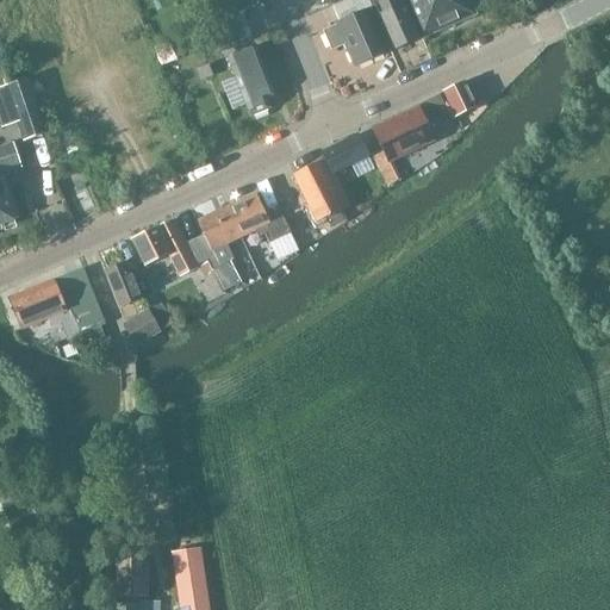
[(222,49),(230,45),(253,37),(243,10),(235,13),(230,0),(222,0),(201,7),(209,25),(213,24),(222,49)]
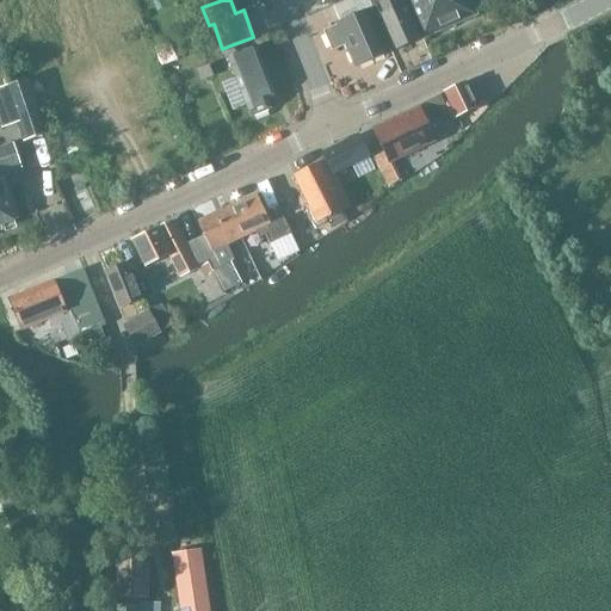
[(340,24),(323,32),(332,51),(346,44),(356,67),(388,53),(365,0),(343,0),(333,4),(332,5),(340,24)]
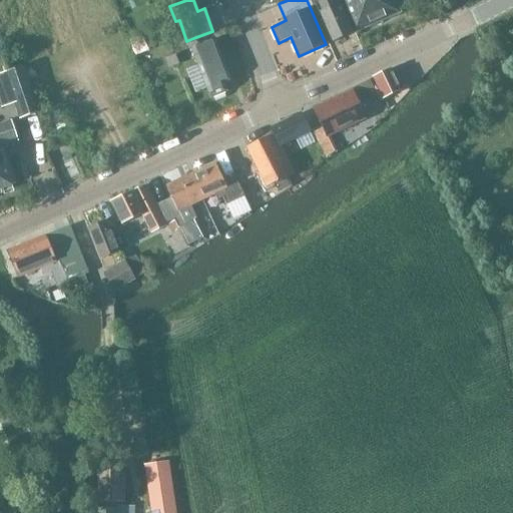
[(308,0),(310,3),(317,1),(321,11),(317,13),(327,34),(330,33),(333,40),(334,39),(350,32),(338,4),(335,0),(308,0)]
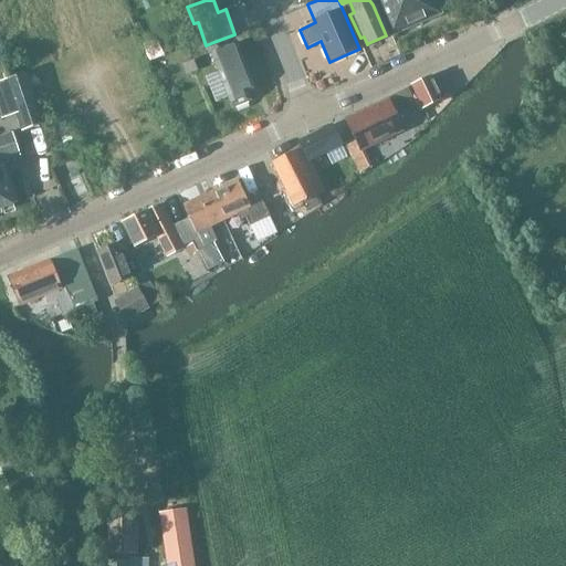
[(374,0),(389,35),(441,13),(435,0),(374,0)]
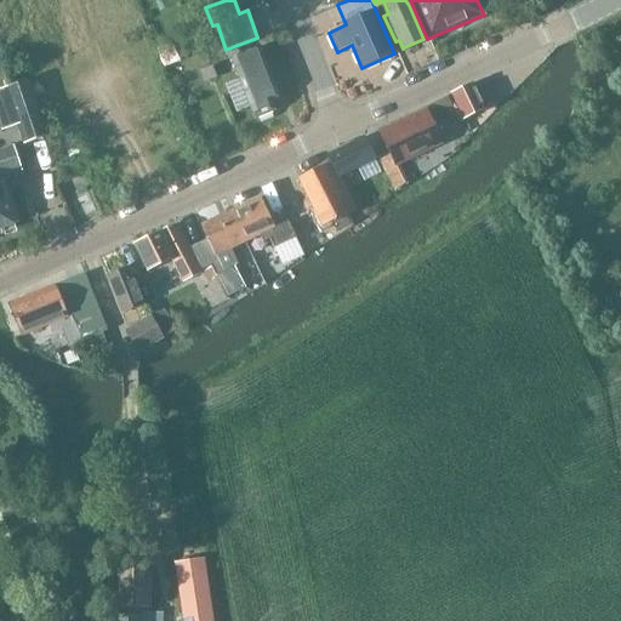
[(261,46),(232,58),(255,118),(275,110),(273,102),(280,98),(261,46)]
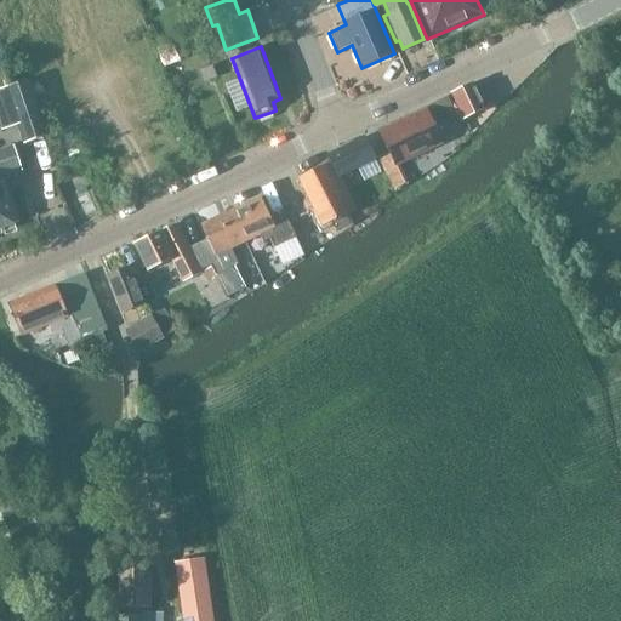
[(206,80),(217,77),(212,64),(201,69),(206,80)]
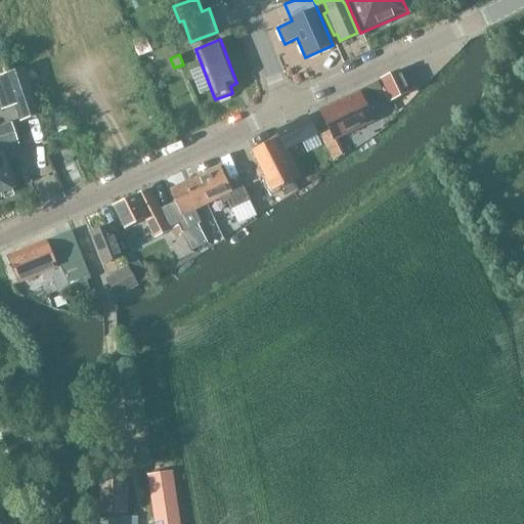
[(406,87),(416,82),(408,66),(382,78),(391,99),(408,91),(406,87)]
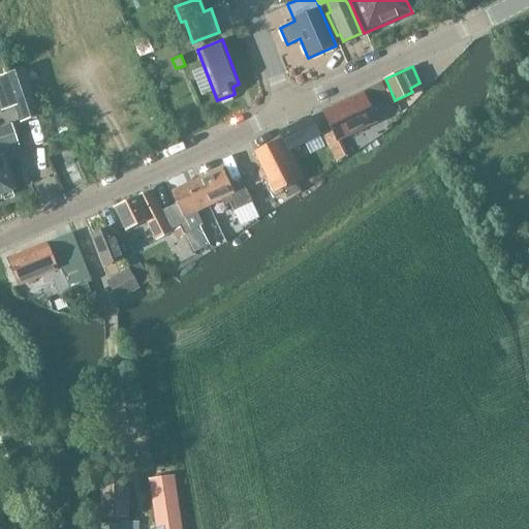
[(25,68),(5,74),(22,122),(41,115),(25,68)]
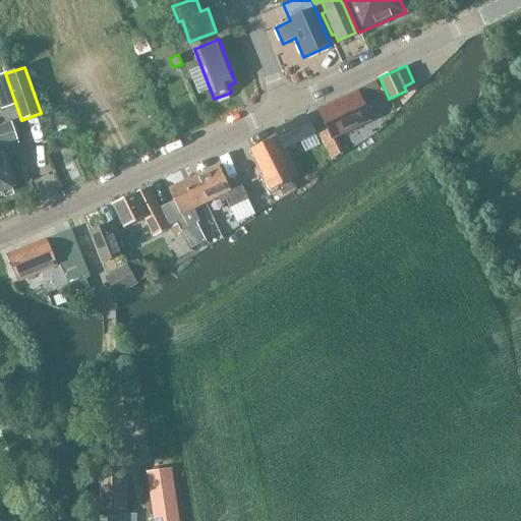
[(317,111),(326,128),(317,132),(331,159),(342,154),(335,137),(370,120),(357,93),(317,111)]
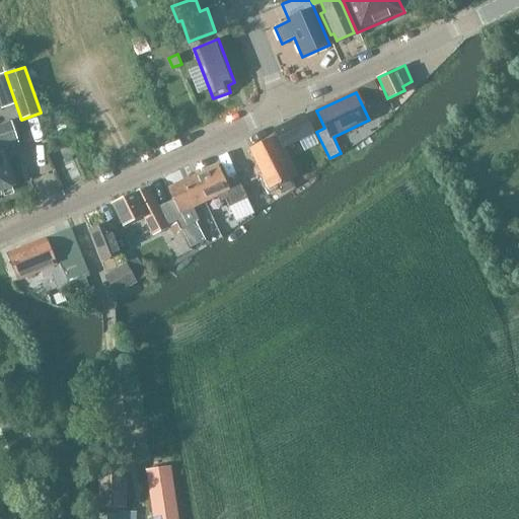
[(276,135),(249,148),(269,189),(297,174),(284,146),(314,131),(306,114),(281,126),(284,132),(277,136),(276,135)]
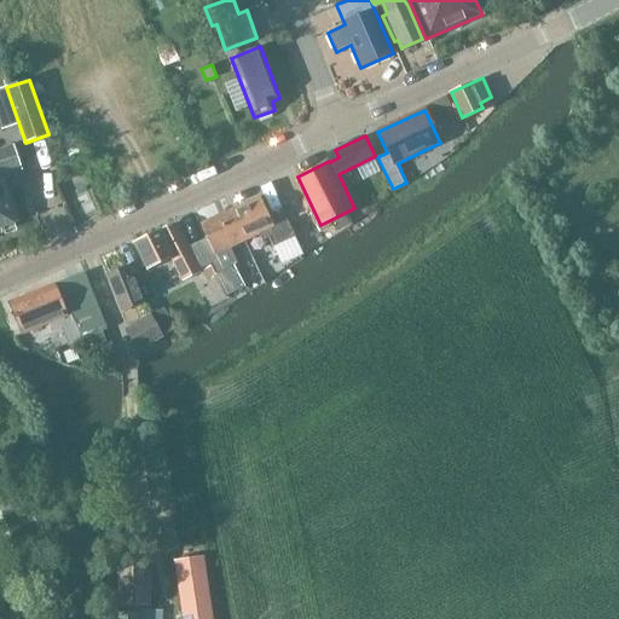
[(13,146),(0,151),(0,232),(3,232),(1,227),(19,221),(3,175),(22,169),(13,146)]
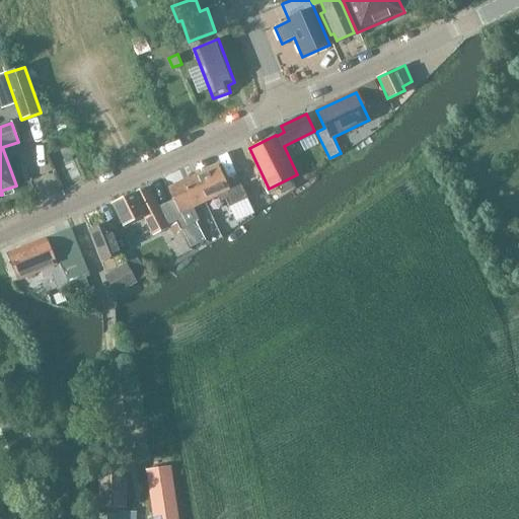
[(218,164),(194,175),(205,202),(217,197),(222,209),(235,203),(218,164)]
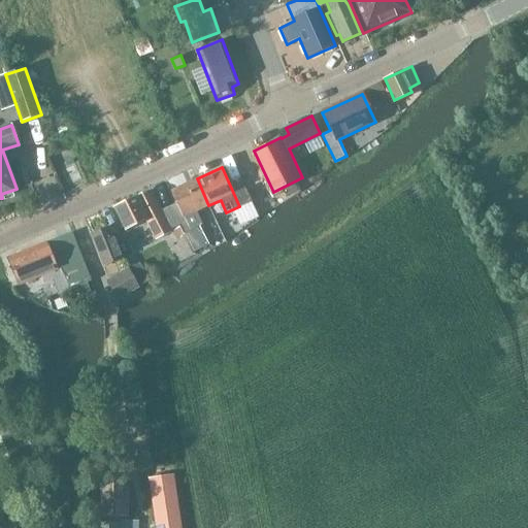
[(175,213),(167,218),(172,228),(179,225),(184,233),(203,224),(197,210),(208,205),(197,178),(171,190),(184,217),(178,219),(175,213)]
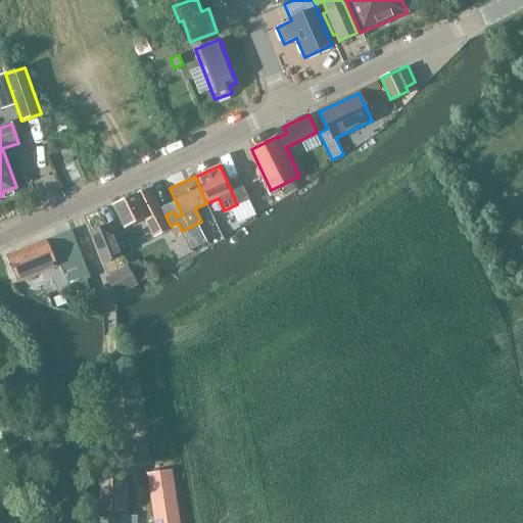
[(145,219),(155,238),(171,231),(163,217),(149,188),(114,205),(126,228),(145,219)]
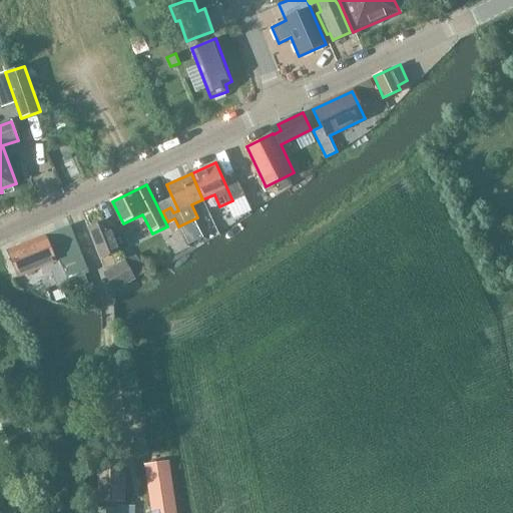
[(107,221),(89,228),(101,258),(119,250),(107,221)]
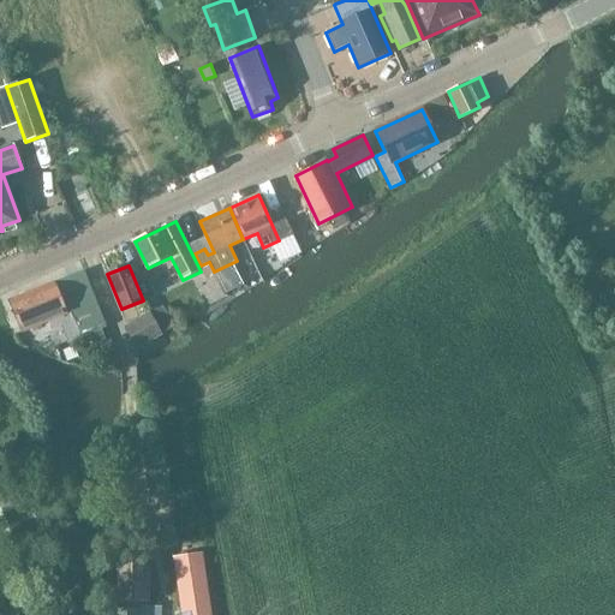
[(67,340),(103,327),(82,273),(69,279),(10,302),(22,333),(60,317),(67,340)]
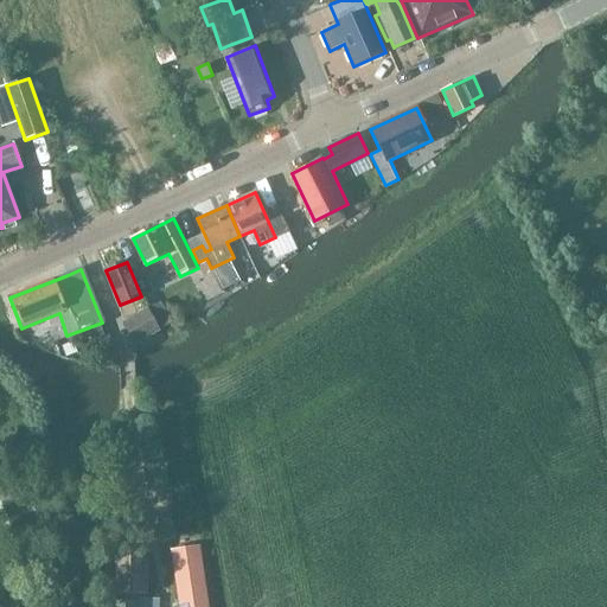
[(147,310),(159,330),(171,323),(159,302),(147,310)]
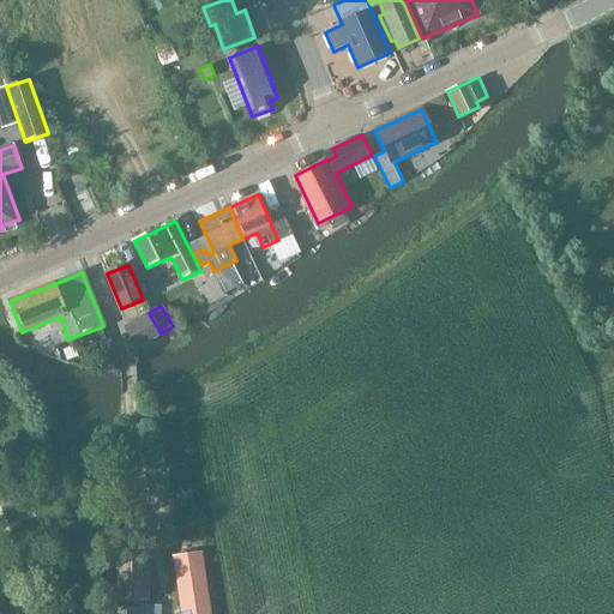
[(161,333),(149,313),(148,312),(122,326),(136,350),(144,345),(146,349),(163,339),(161,333)]
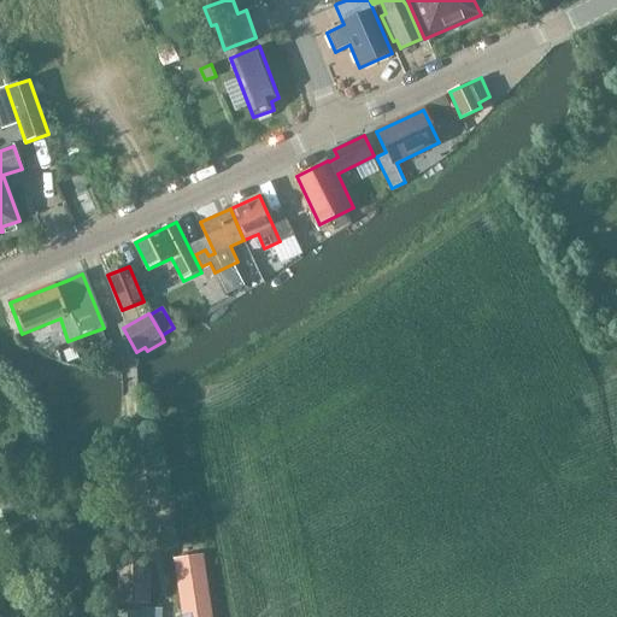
[(205,616),(197,556),(174,559),(181,616),(205,616)]
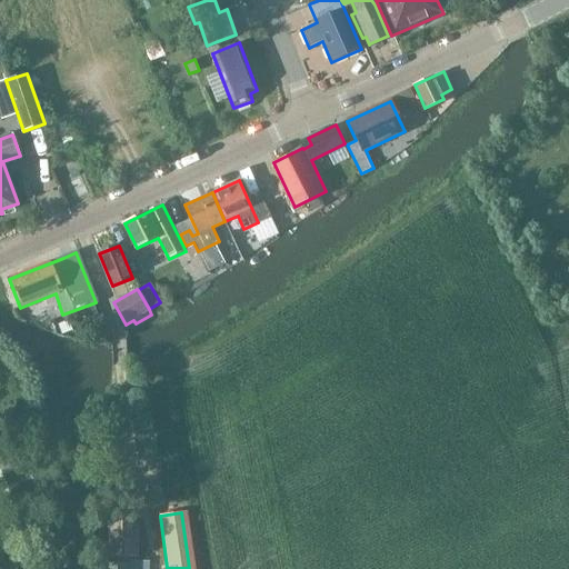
[(148,568),(149,562),(136,561),(137,526),(107,523),(105,568),(148,568)]
